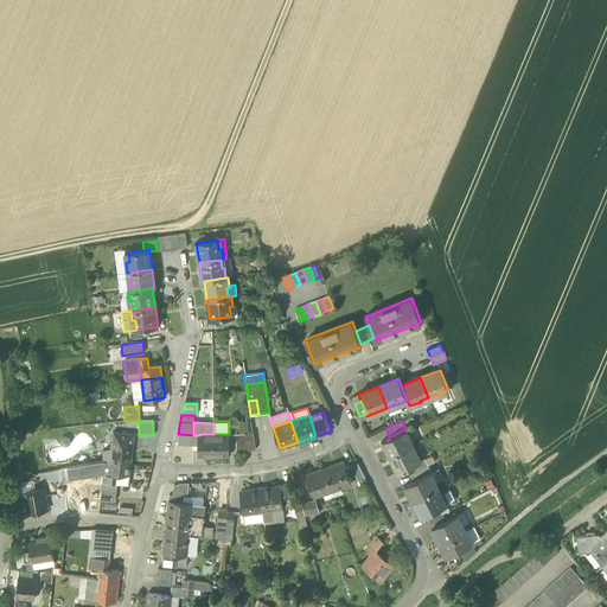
[(382,441),(390,457),(410,447),(402,430),(389,438),(382,441)]
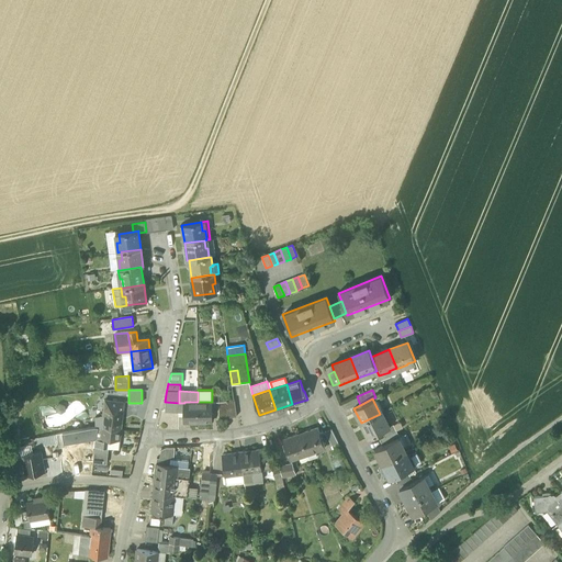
[(103,416),(102,427),(121,429),(124,402),(104,400),(103,416)]
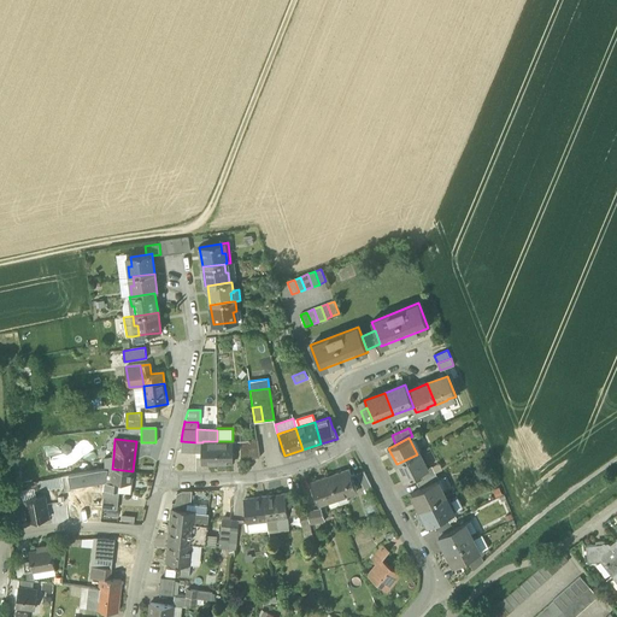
[(240,441),(240,459),(259,458),(257,440),(240,441)]
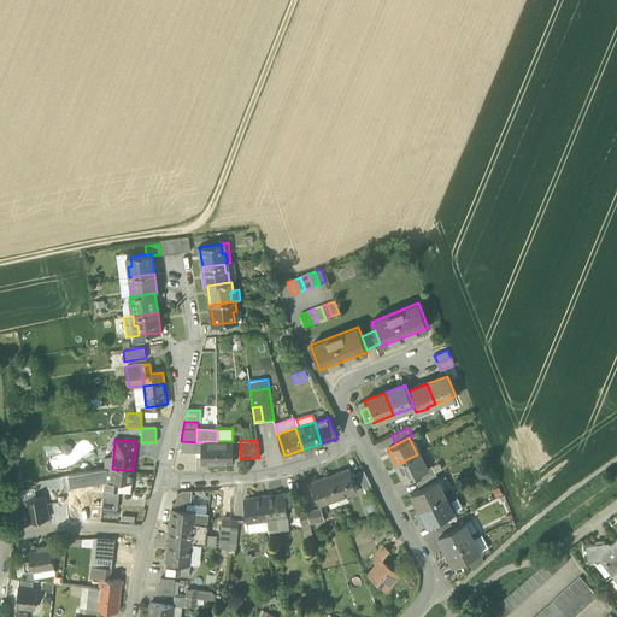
[(203,442),(197,442),(181,441),(181,451),(201,451),(203,451),(203,442)]
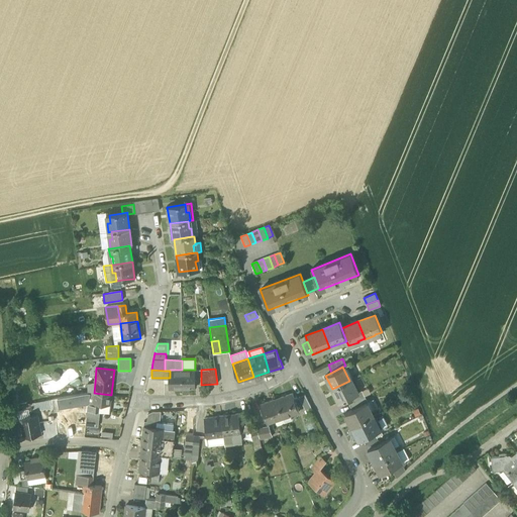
[(182,389),(182,370),(170,370),(170,371),(170,378),(169,378),(169,389),(182,389)]
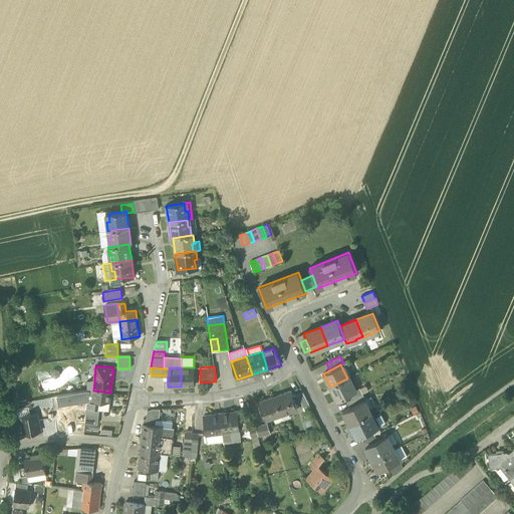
[(194,367),(181,367),(181,387),(194,386),(194,367)]
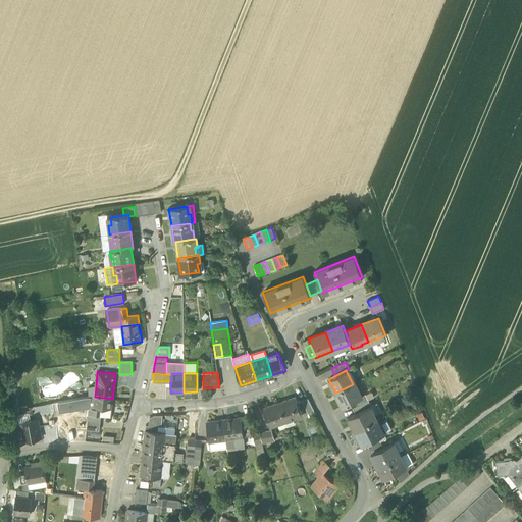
[(355,383),(353,384),(335,393),(343,407),(349,404),(362,397),(355,383)]
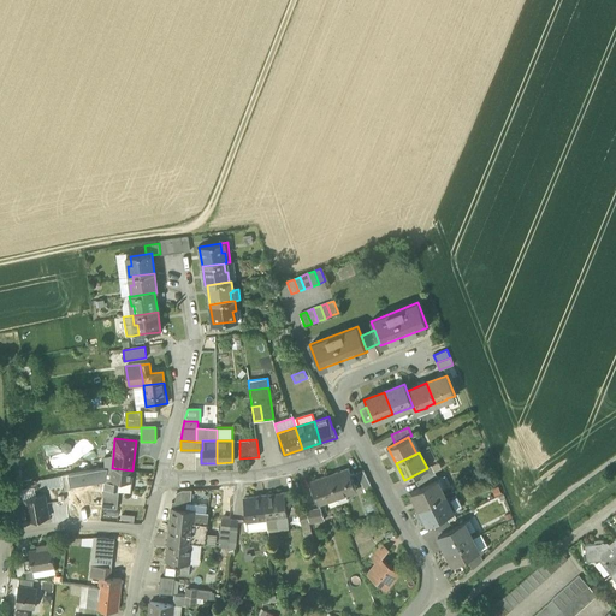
[(430,467),(433,473),(442,468),(439,462),(430,467)]
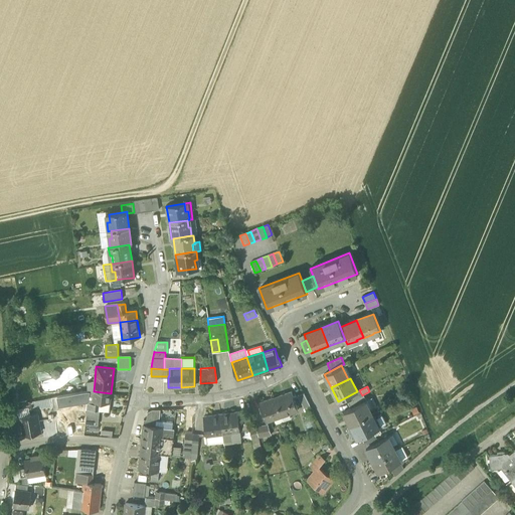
[(344,398),(347,403),(362,395),(359,390),(357,391),(344,398)]
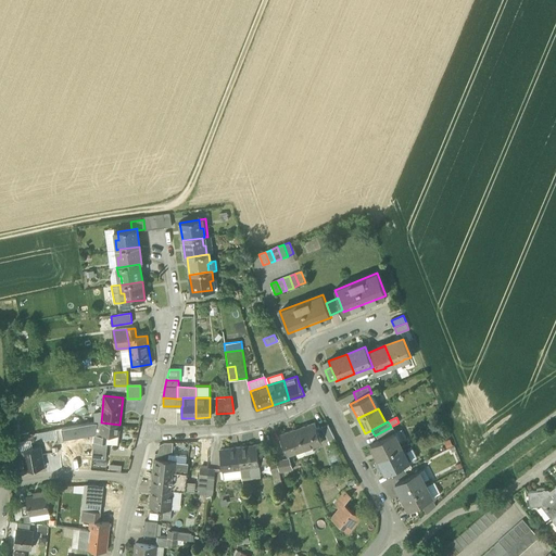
[(93,422),(63,428),(64,439),(95,433),(93,441),(98,442),(101,422),(95,422),(93,422)]
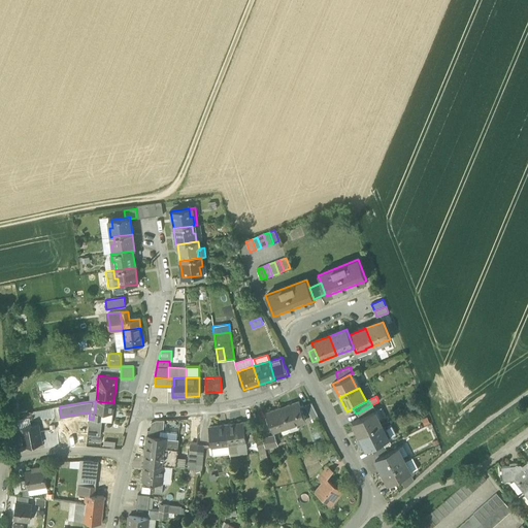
[(96,401),(93,420),(102,421),(112,422),(113,403),(96,401)]
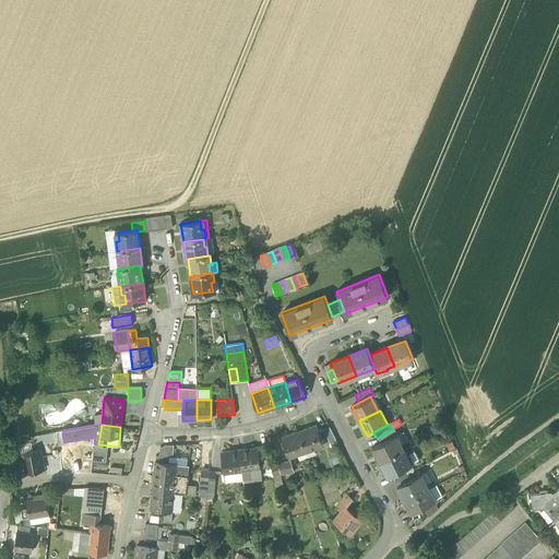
[(317,426),(299,431),(306,452),(323,445),(317,426)]
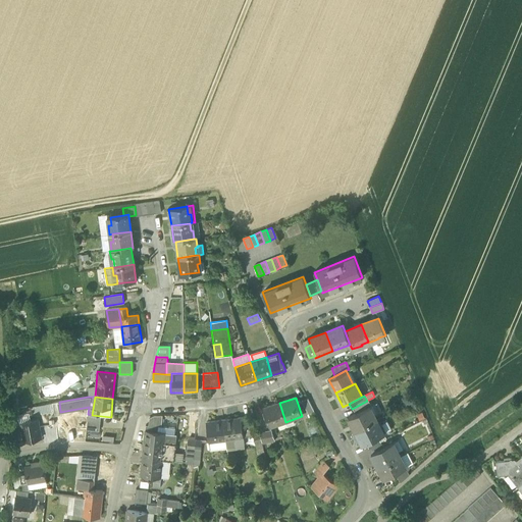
[(302,401),(308,414),(314,411),(307,399),(302,401)]
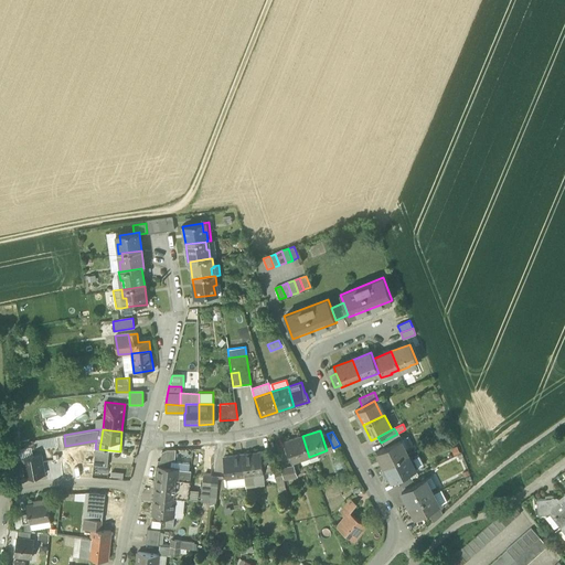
[(401,439),(397,434),(381,443),(383,448),(401,439)]
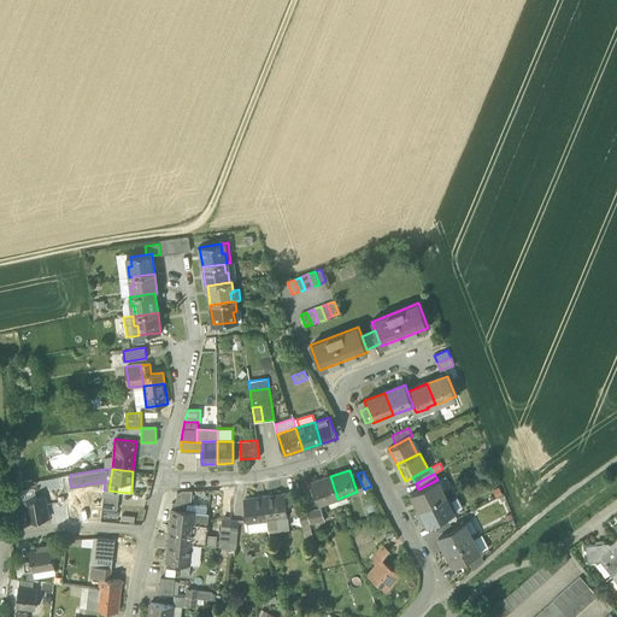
[(318,505),(329,501),(338,499),(330,476),(311,483),(318,505)]
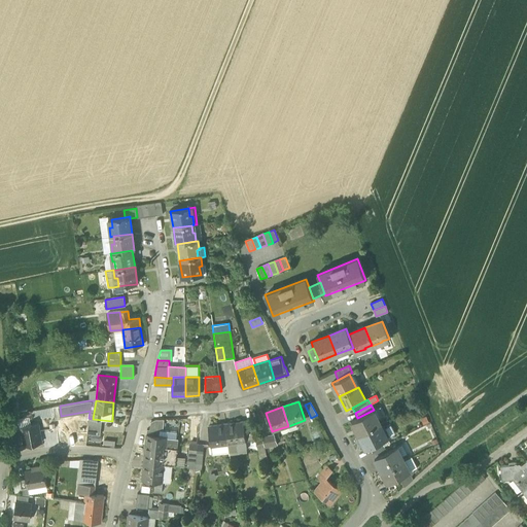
[(352,421),(358,435),(381,424),(374,410),(357,418),(352,421)]
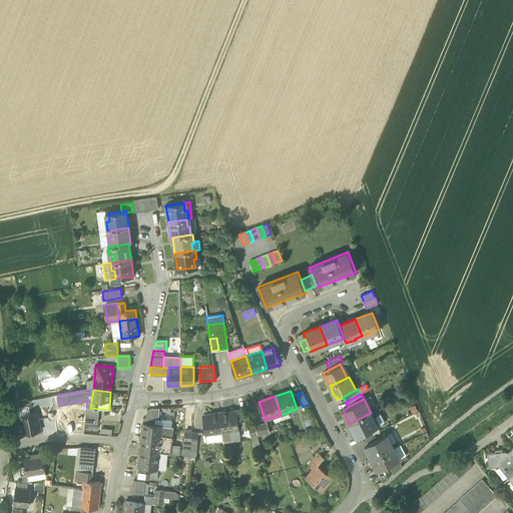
[(85,422),(97,423),(99,409),(90,408),(86,407),(85,422)]
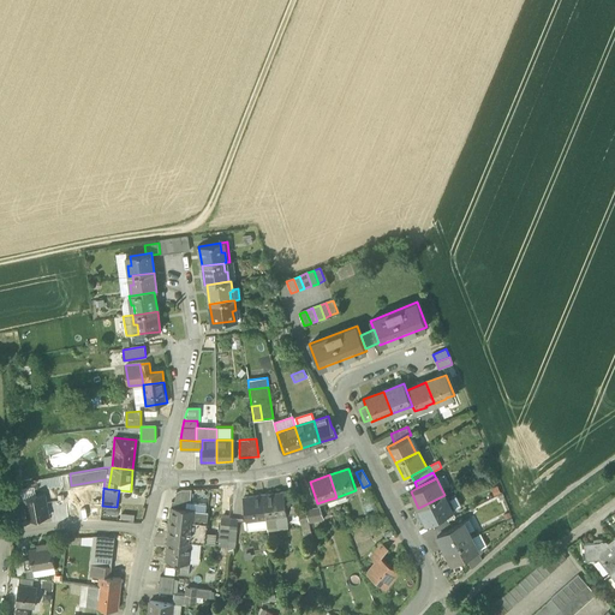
[(175,491),(175,501),(186,502),(186,503),(190,503),(190,502),(191,489),(181,489),(175,491)]
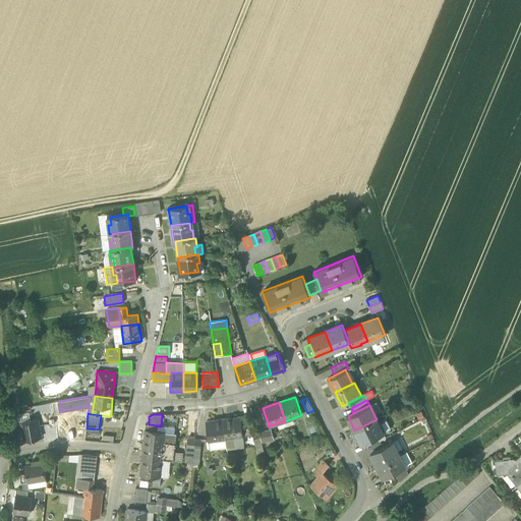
[(225,437),(233,436),(242,435),(240,417),(223,419),(225,437)]
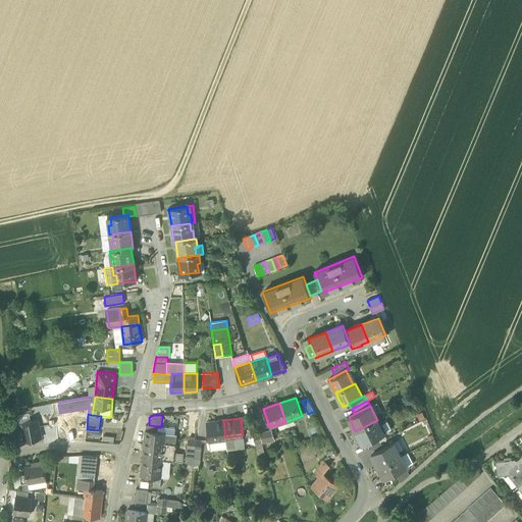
[(22,430),(24,441),(41,438),(38,420),(18,424),(19,430),(20,430),(22,430)]
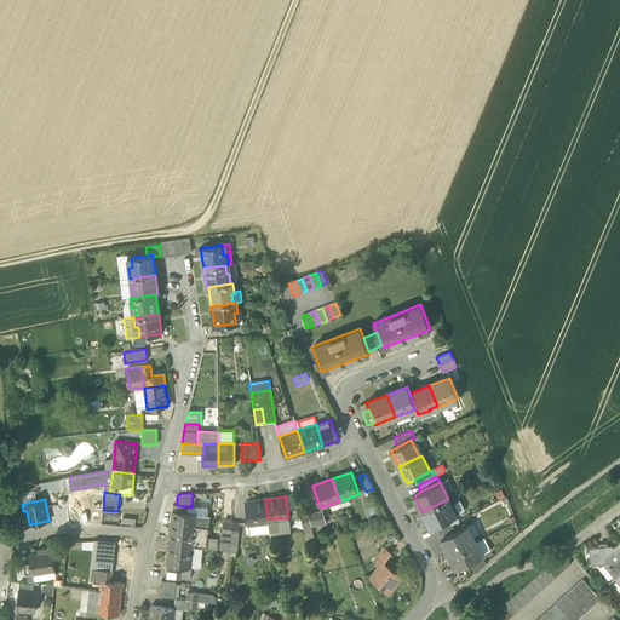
[(270,530),(268,520),(265,499),(245,501),(250,533),(270,530)]
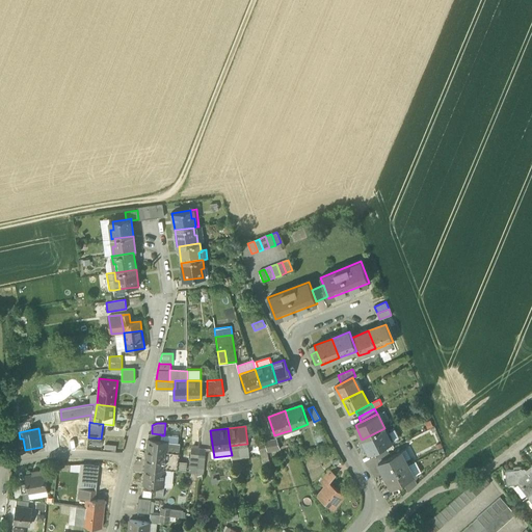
[(387,433),(384,428),(362,440),(369,453),(373,451),(388,444),(392,442),(387,433)]
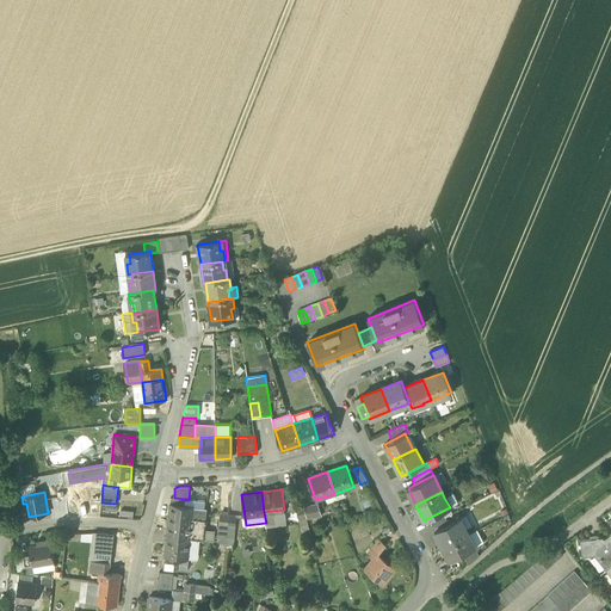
[(454,493),(444,498),(450,507),(458,503),(454,493)]
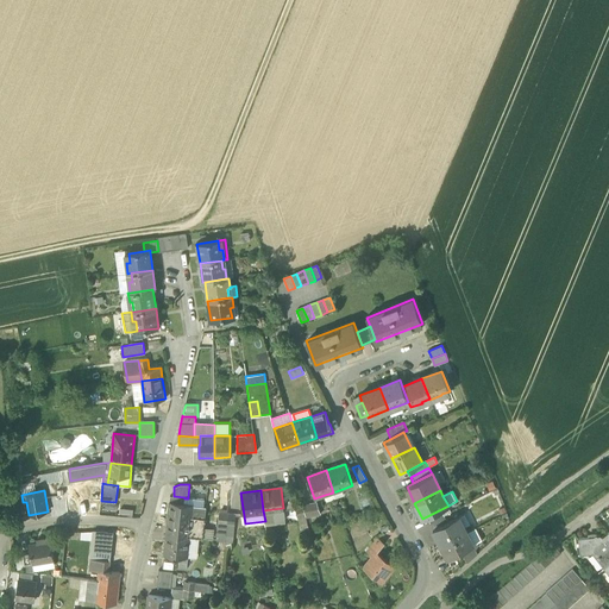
[(13,503),(13,518),(24,516),(24,502),(23,502),(13,503)]
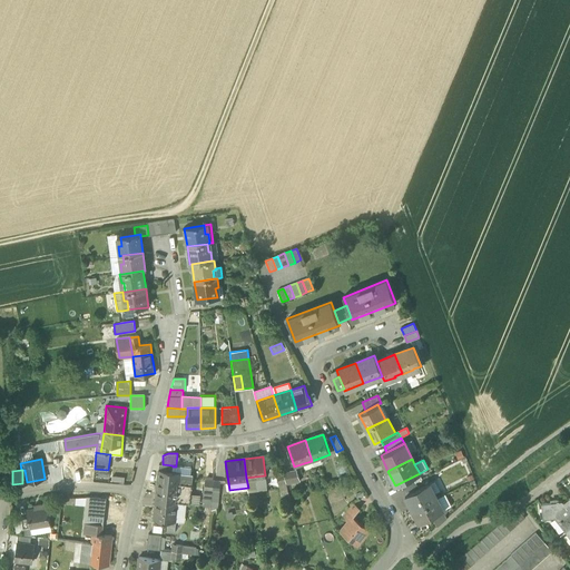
[(158,470),(155,500),(175,502),(186,503),(189,503),(190,494),(192,487),(193,487),(193,485),(192,485),(193,474),(190,474),(172,472),(158,470)]
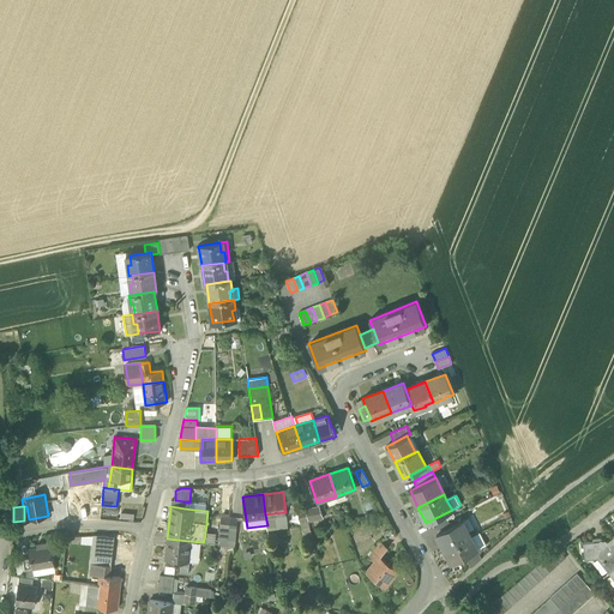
[(308,519),(308,522),(324,518),(319,506),(306,510),(308,519)]
